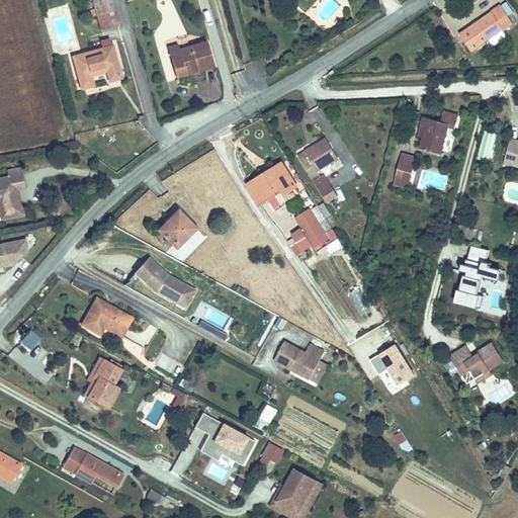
[(95,0),(91,0),(88,1),(98,31),(105,30),(95,0)]
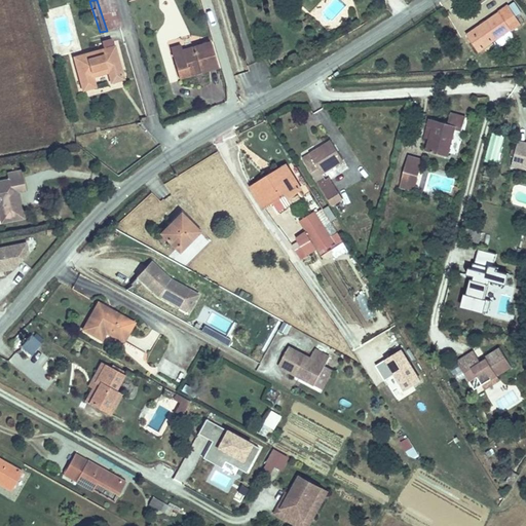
[(97,0),(107,31),(118,28),(109,0),(97,0)]
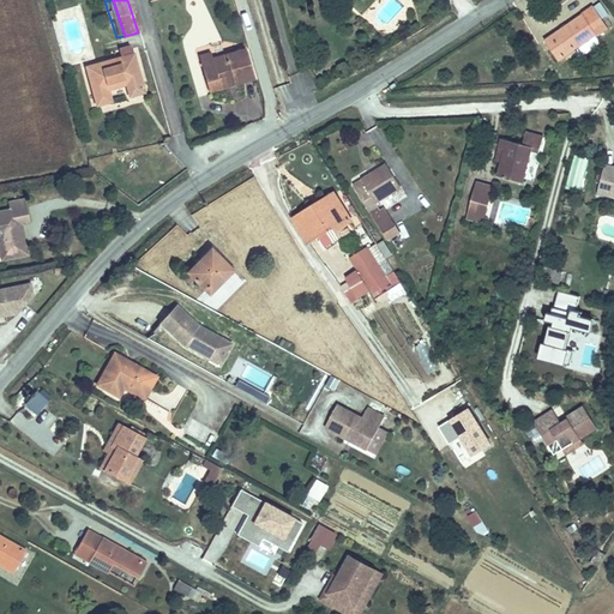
[(560,56),(553,62),(559,70),(570,62),(566,59),(575,53),(576,55),(597,38),(600,41),(613,31),(594,7),(583,16),(583,17),(549,43),(560,56)]
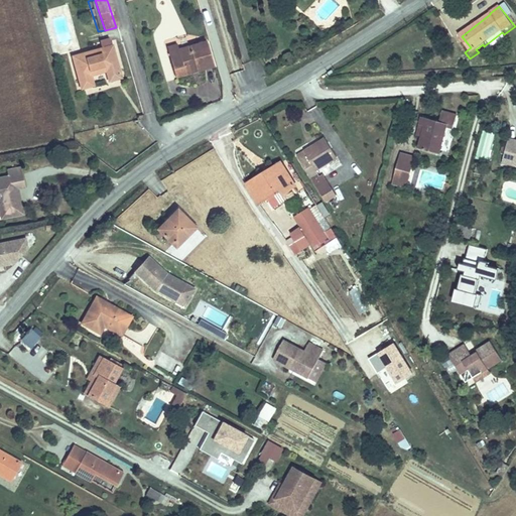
[(456,41),(465,52),(471,47),(462,36),(456,41)]
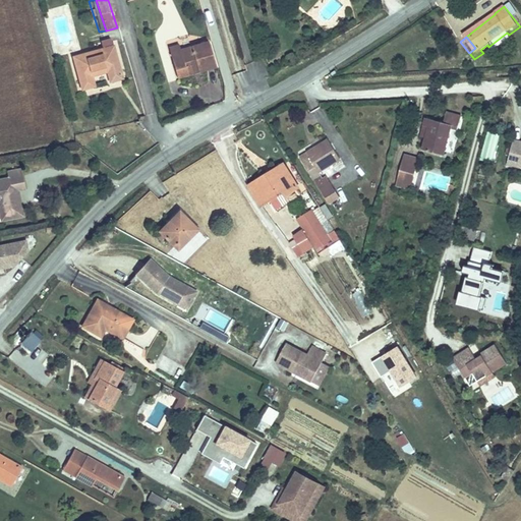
[(182,52),(171,56),(176,71),(182,69),(185,79),(218,69),(210,43),(182,52)]
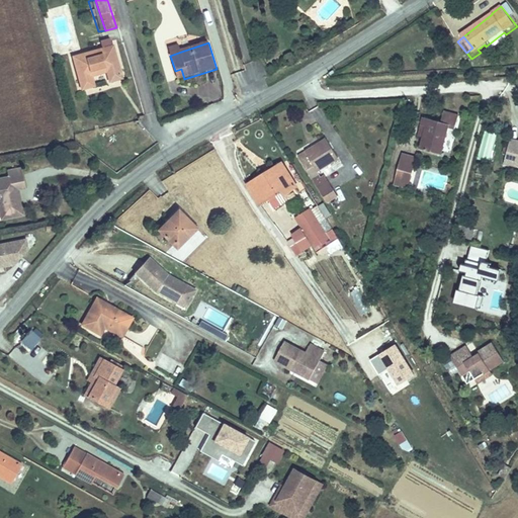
[(111,45),(72,56),(82,89),(94,86),(89,71),(105,66),(109,81),(122,77),(111,45)]
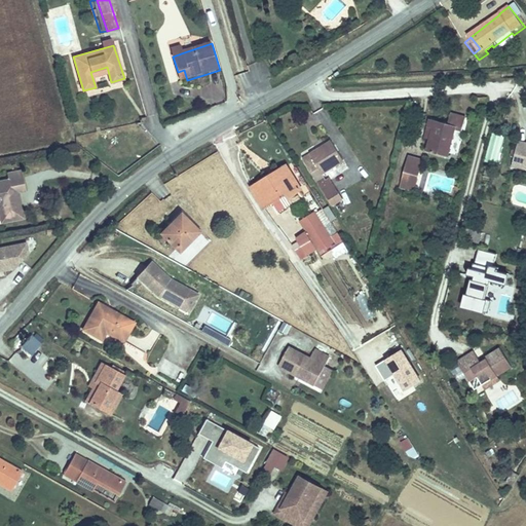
[(171,50),(173,57),(184,52),(182,47),(171,50)]
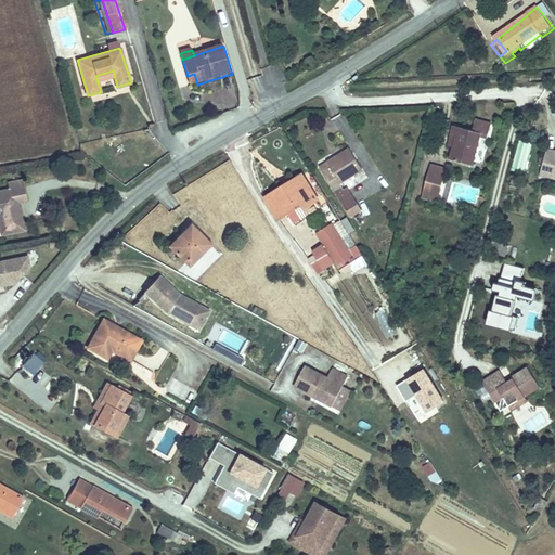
[(194,74),(188,76),(191,87),(197,85),(194,74)]
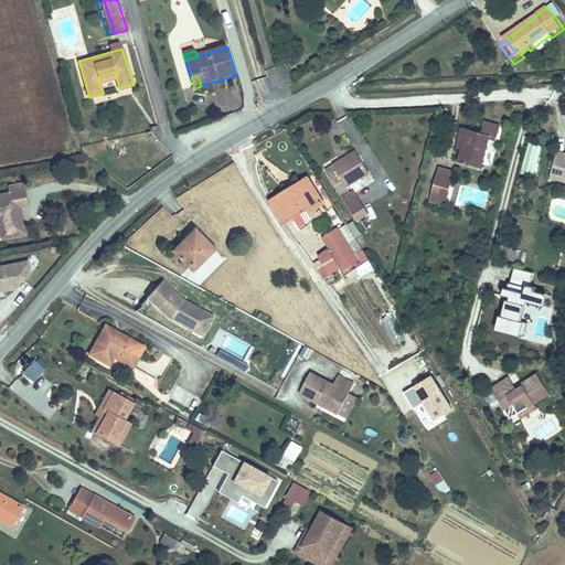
[(464,136),(457,160),(479,166),(489,135),(494,136),(499,124),(481,118),(478,130),(459,125),(456,134),(464,136)]
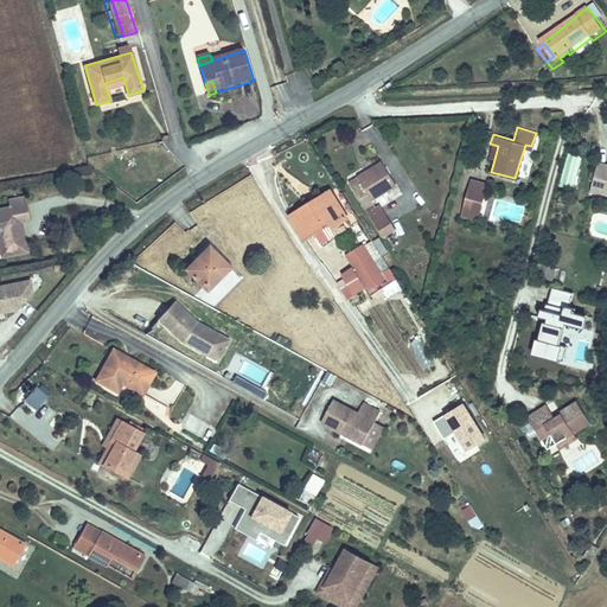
[(606,160),(600,159),(592,189),(606,192),(606,160)]
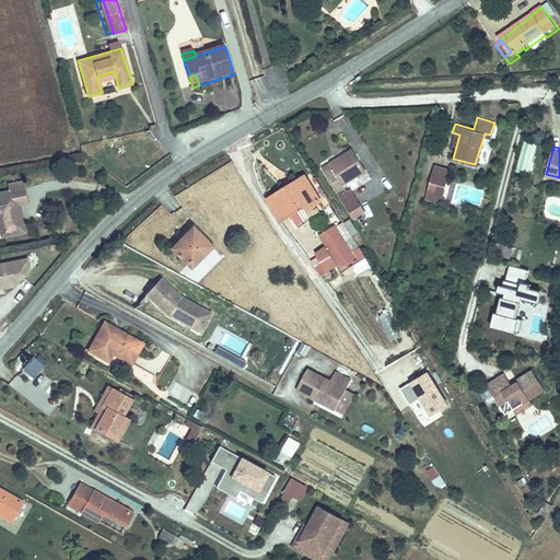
[(336,197),(345,191),(340,186),(361,168),(349,153),(327,170),(330,174),(322,179),(336,197)]
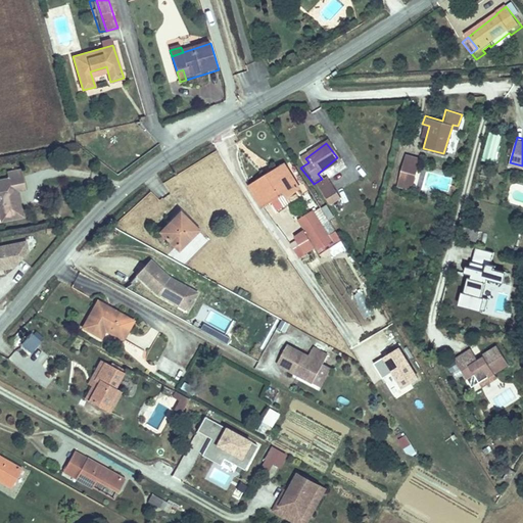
[(407,188),(415,157),(403,154),(395,184),(407,188)]
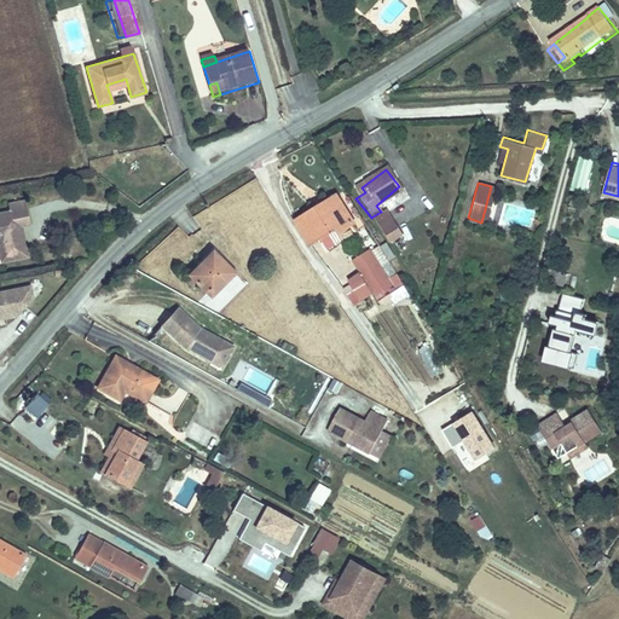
[(0,254),(1,261),(27,255),(23,235),(15,236),(12,225),(21,224),(29,221),(24,200),(7,203),(9,213),(0,214),(0,254)]
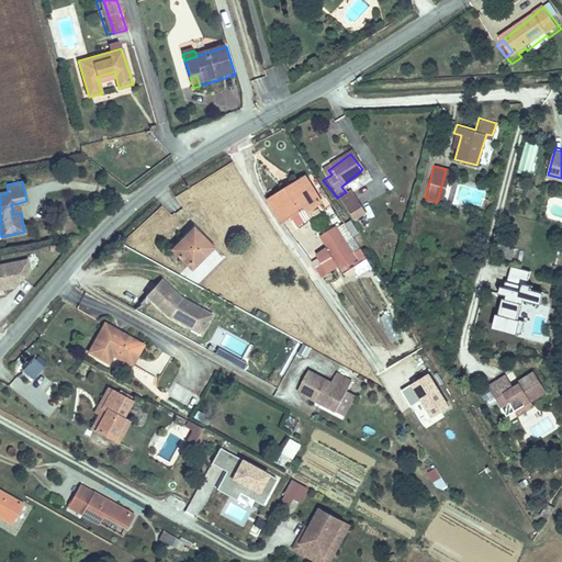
[(288,192),(266,208),(280,228),(289,223),(302,213),(310,225),(319,220),(315,213),(321,209),(305,187),(290,195),(288,192)]
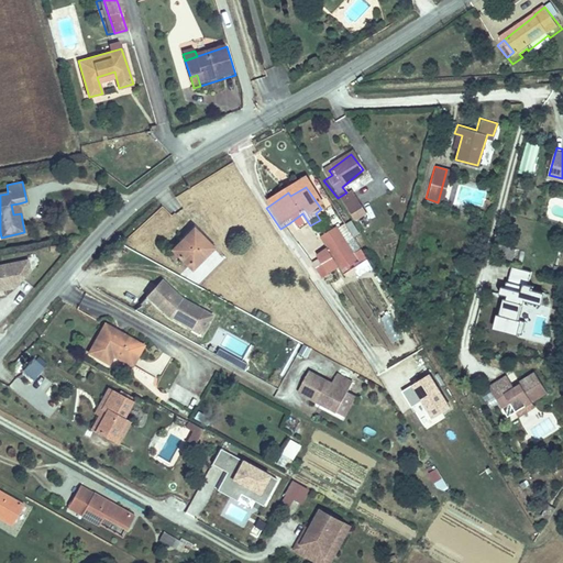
[(460,187),(459,202),(484,206),(485,190),(460,187)]
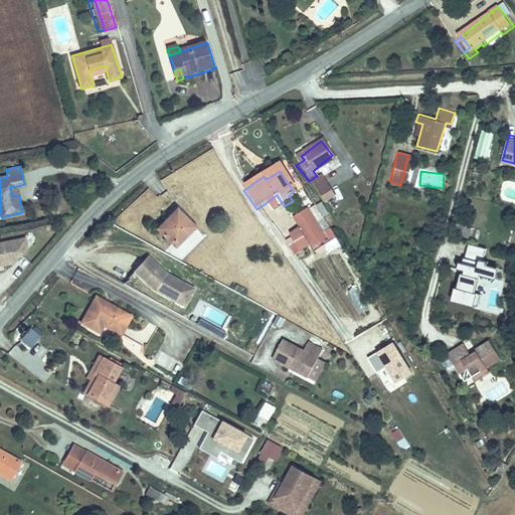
[(159,195),(167,191),(162,180),(154,184),(159,195)]
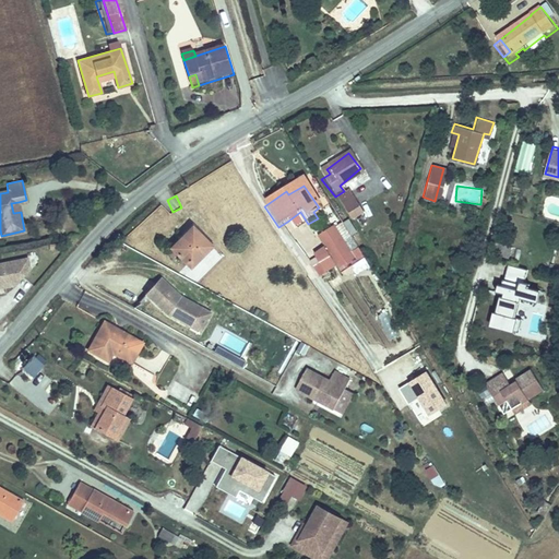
[(13,213),(21,212),(19,202),(11,203),(13,213)]
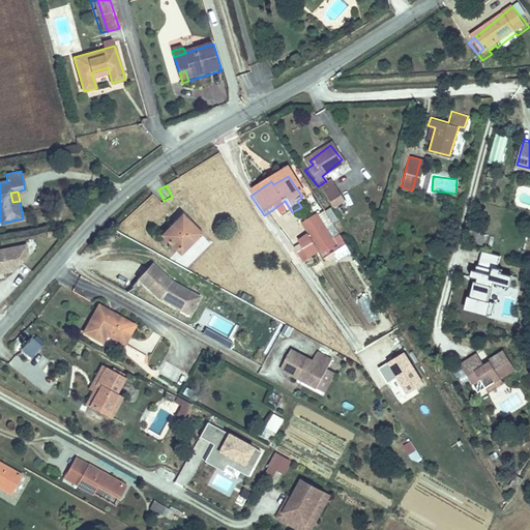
[(292,212),(285,201),(272,210),(280,219),(292,212)]
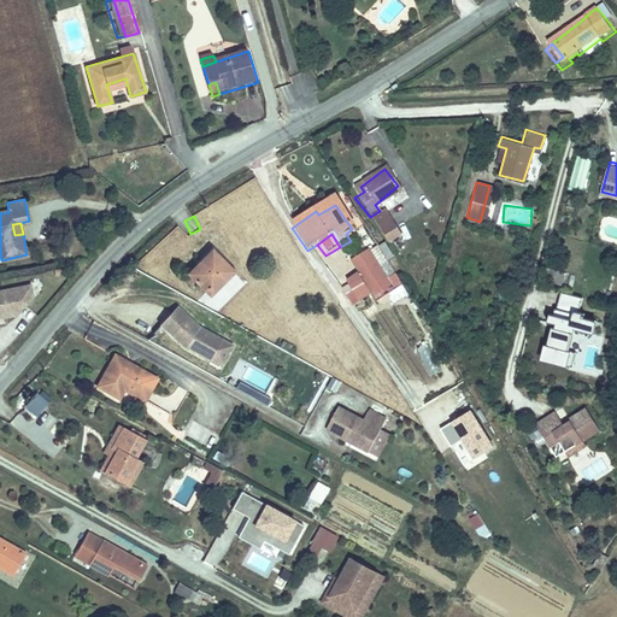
[(397,278),(377,250),(370,254),(391,283),(397,278)]
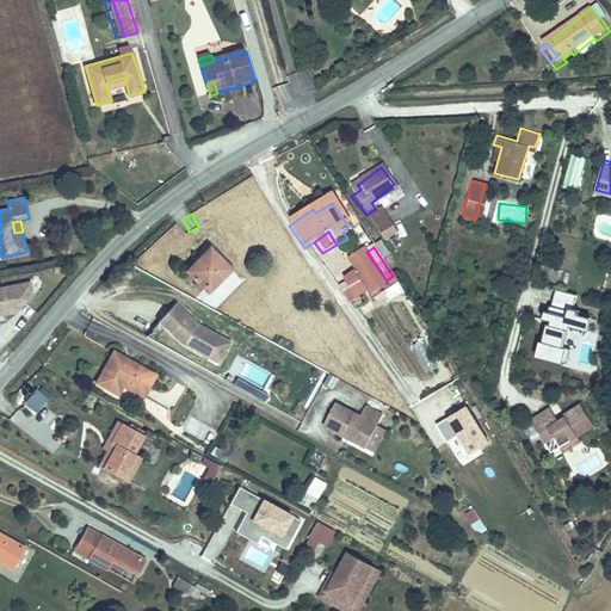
[(382,284),(387,281),(366,252),(365,251),(349,263),(356,275),(345,282),(351,292),(344,295),(351,306),(374,290),(380,298),(388,291),(382,284)]
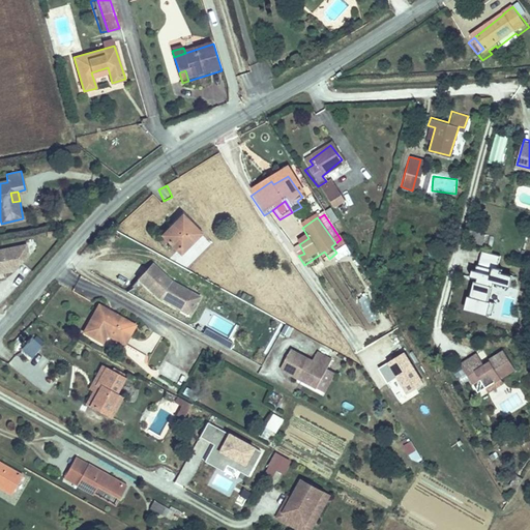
[(181,258),(200,237),(180,218),(160,240),(181,258)]
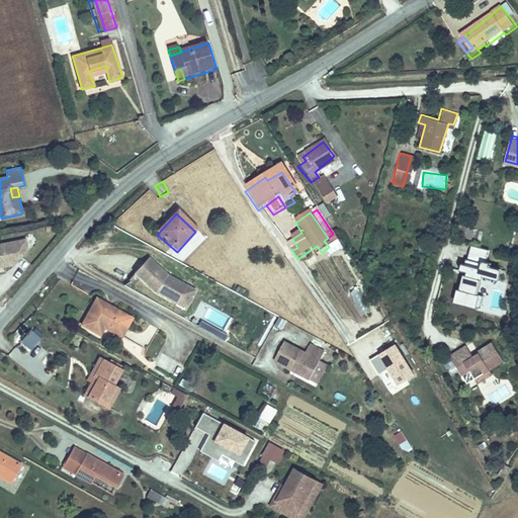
[(0,266),(8,265),(7,260),(14,259),(22,250),(20,241),(0,245),(0,266)]
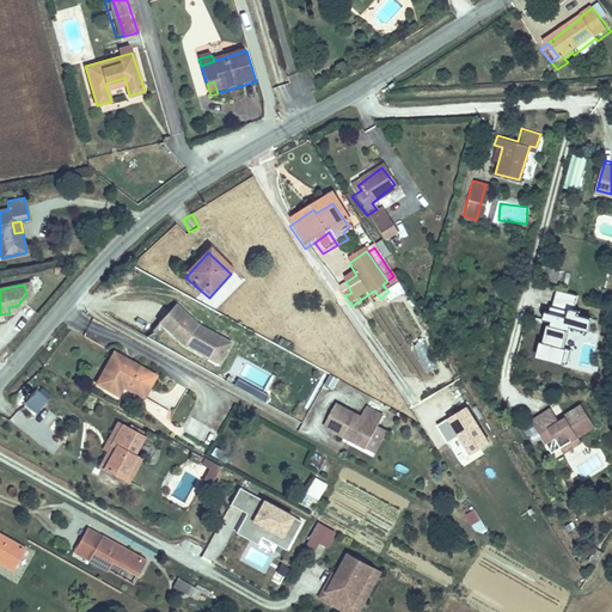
[(581,340),(585,326),(575,323),(576,319),(571,318),(576,304),(555,298),(550,313),(549,313),(546,319),(543,319),(540,326),(549,330),(548,332),(542,350),(539,349),(534,363),(564,372),(568,357),(561,355),(565,338),(567,340),(568,335),(581,340)]
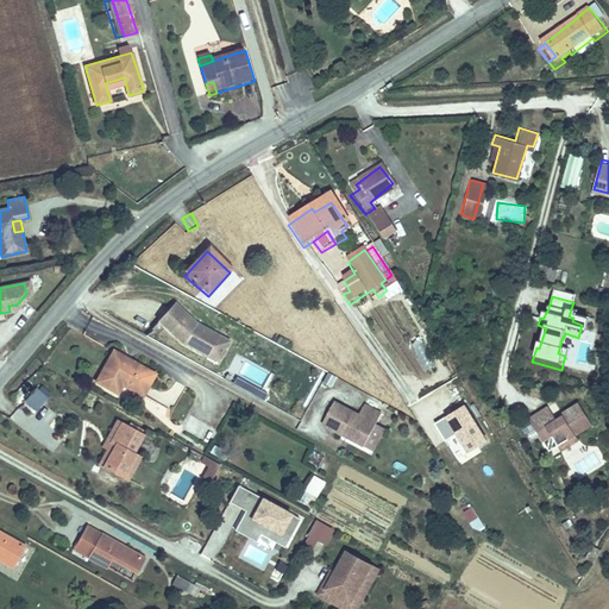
[(217,338),(194,326),(173,306),(156,324),(180,345),(205,359),(217,338)]
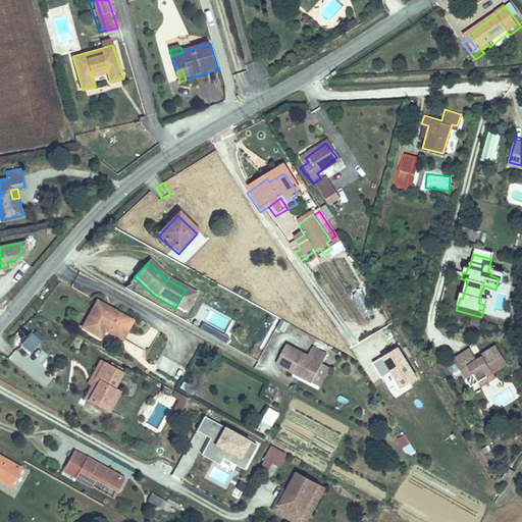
[(60,279),(72,285),(77,273),(65,268),(60,279)]
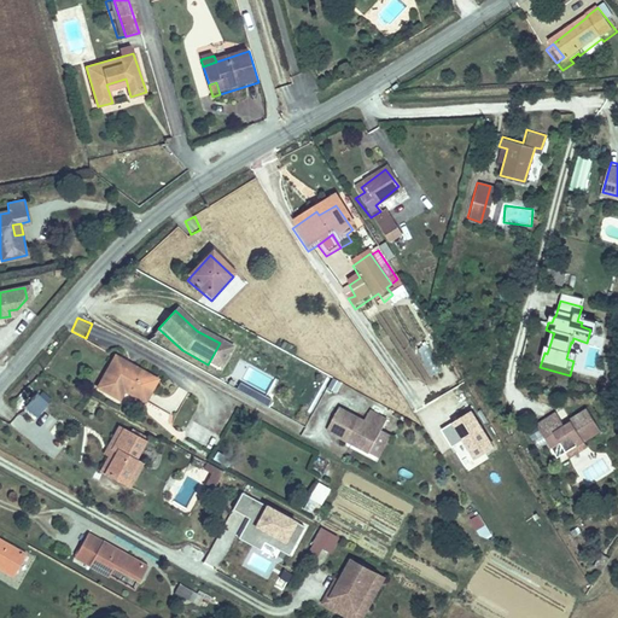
[(219,371),(231,349),(220,343),(208,365),(219,371)]
